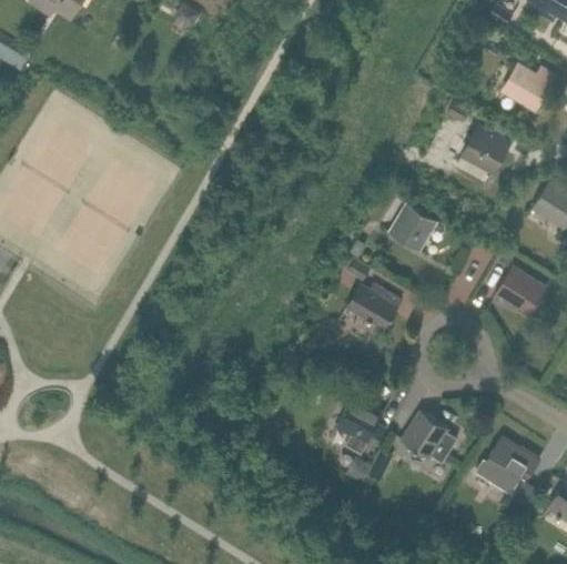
[(67,16),(77,0),(31,0),(30,2),(49,14),(54,7),(67,16)]
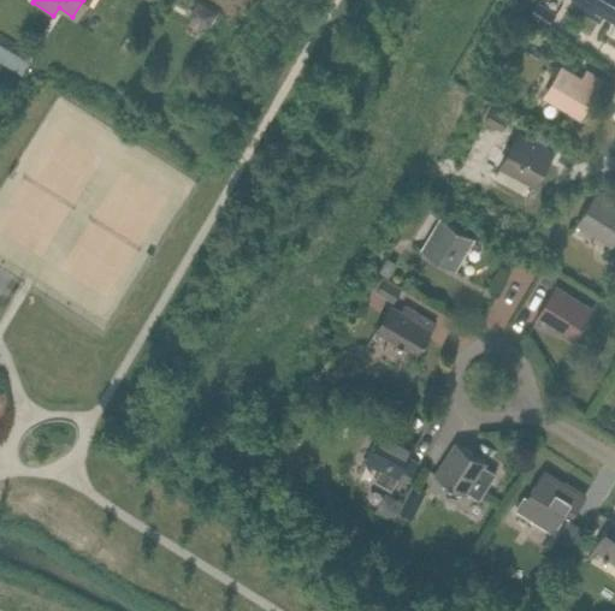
[(614,0),(572,0),(569,6),(598,24),(602,17),(614,24),(614,0)]
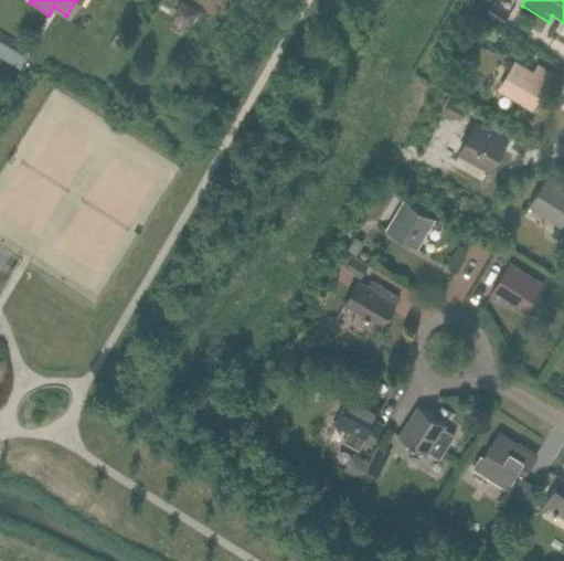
[(483,19),(501,29),(509,16),(491,6),(483,19)]
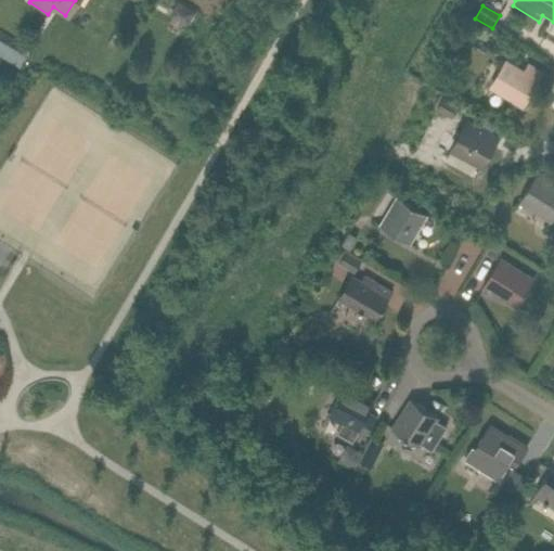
[(176,7),(169,17),(184,28),(192,16),(176,7)]
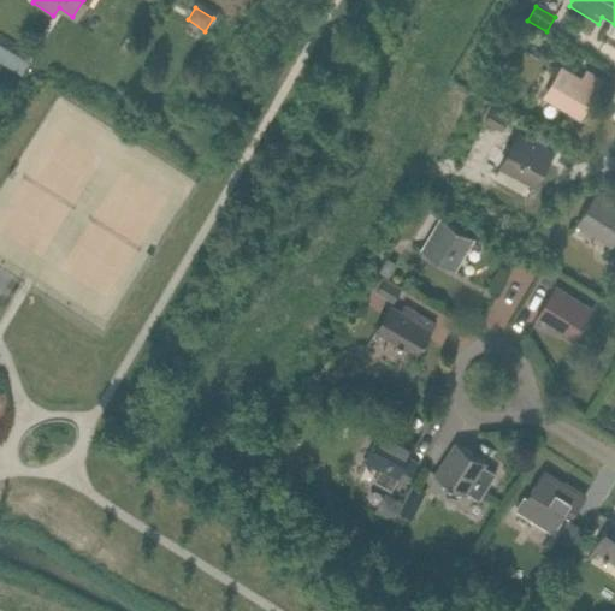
[(0,61),(24,73),(30,60),(0,46),(0,61)]
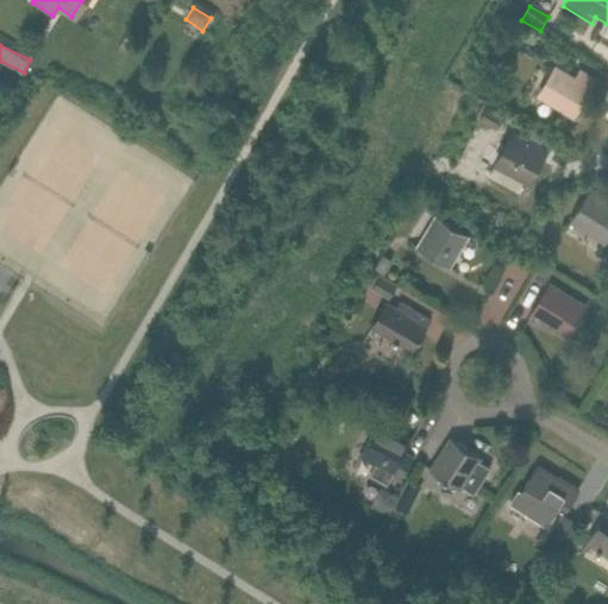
[(571,119),(593,83),(577,75),(572,82),(555,70),(538,98),(571,119)]
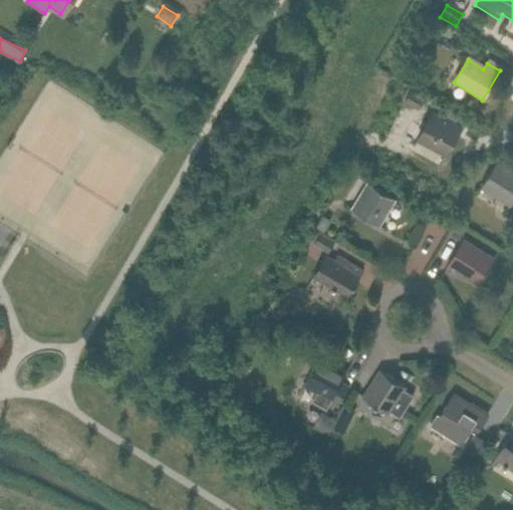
[(410,90),(404,103),(419,111),(425,98),(410,90)]
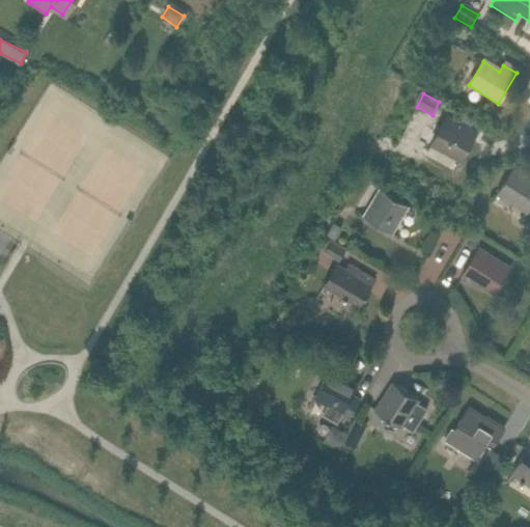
[(474,134),(469,132),(474,123),(456,113),(451,122),(446,119),(447,118),(446,118),(425,155),(426,156),(431,146),(458,161),(453,170),(454,171),(475,134),(474,134)]
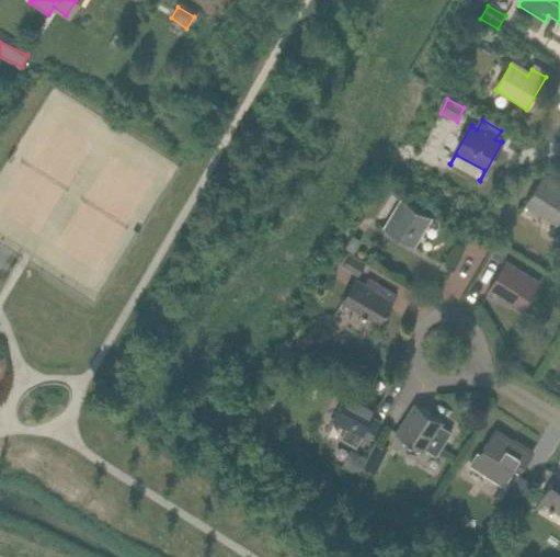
[(553,230),(559,218),(559,189),(544,179),(547,174),(546,173),(522,211),(523,212),(526,206),(556,224),(552,229),(553,230)]
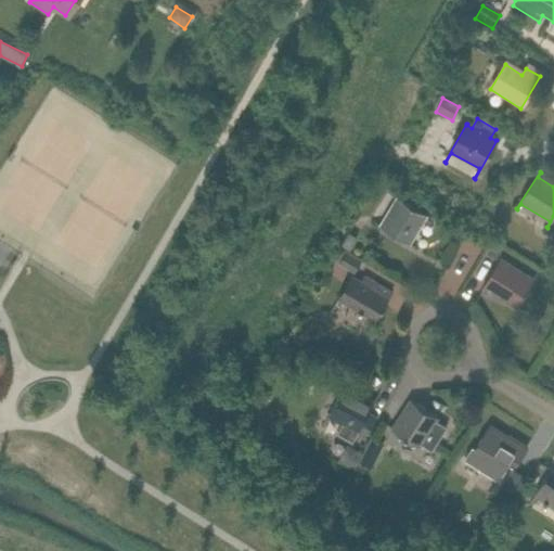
[(376,227),(409,247),(426,218),(394,199),(376,227)]
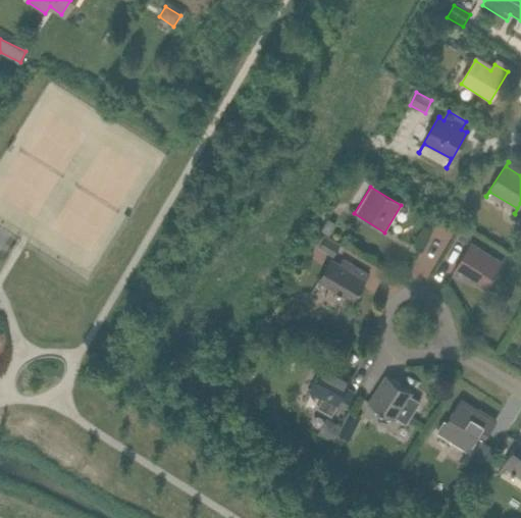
[(327,221),(320,232),(327,237),(334,225),(327,221)]
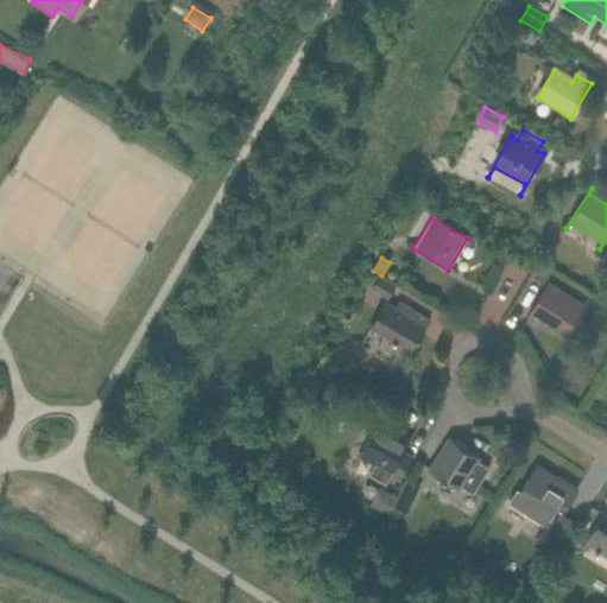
[(542,286),(549,275),(538,270),(531,280),(542,286)]
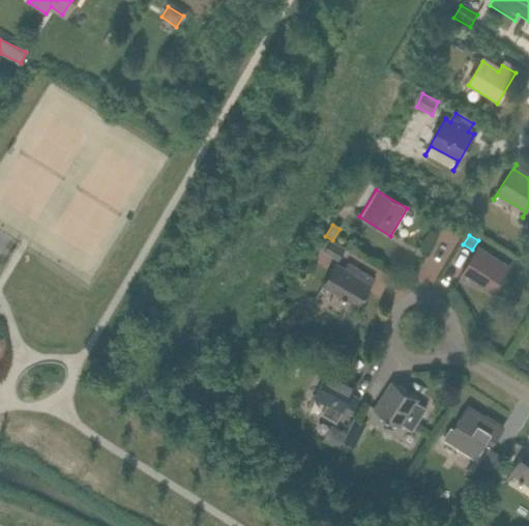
[(344,251),(329,242),(322,255),(336,263),(344,251)]
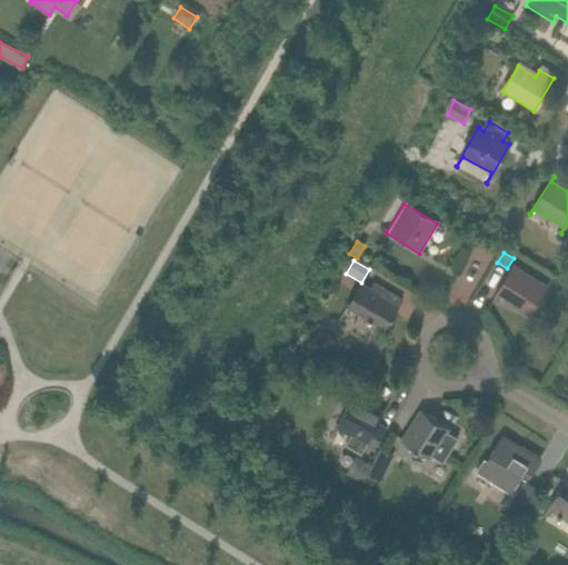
[(528,317),(545,290),(511,269),(497,294),(516,305),(514,308),(528,317)]
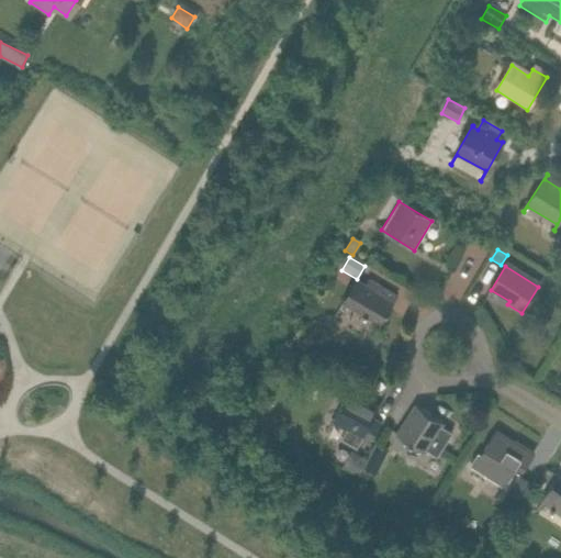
[(366,320),(379,327),(396,298),(374,286),(371,292),(355,282),(340,304),(362,317),(361,319),(365,321),(366,320)]
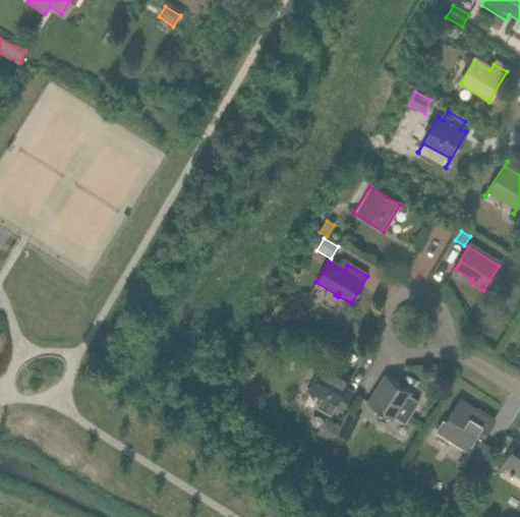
[(314,409),(330,417),(335,408),(343,412),(352,395),(344,390),(351,379),(323,363),(306,394),(320,401),(314,409)]
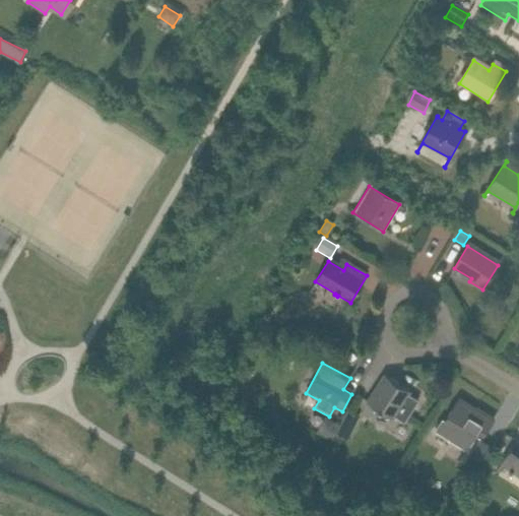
[(417,403),(407,396),(409,393),(383,377),(366,404),(391,421),(393,418),(403,425),(417,403)]
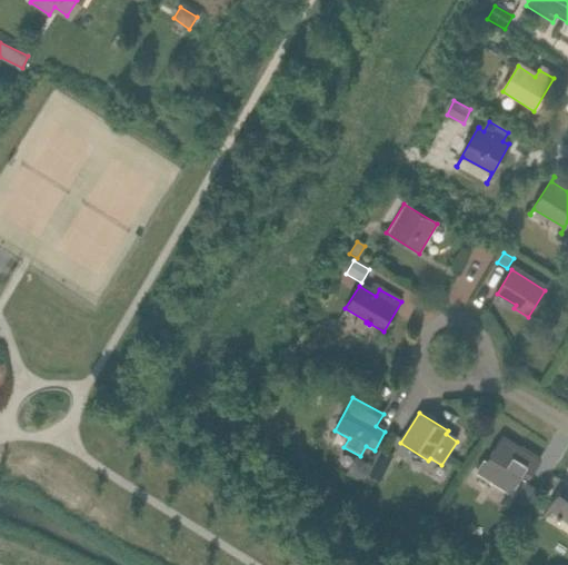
[(482,462),(475,474),(510,495),(517,484),(520,477),(527,467),(534,471),(539,462),(520,449),(519,450),(500,439),(485,464),(482,462)]
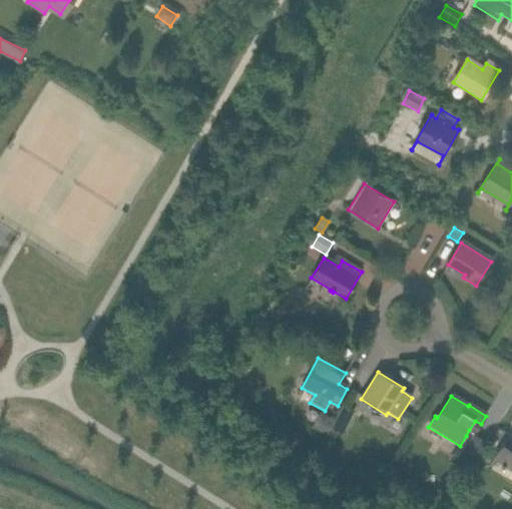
[(340,435),(351,414),(341,409),(330,430),(340,435)]
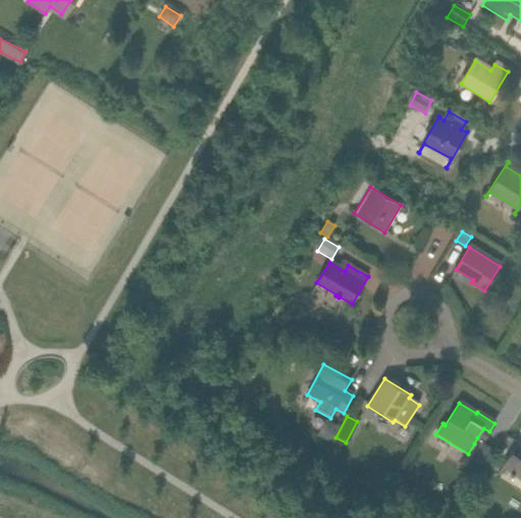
[(340,428),(328,422),(324,420),(316,435),(330,445),(340,428)]
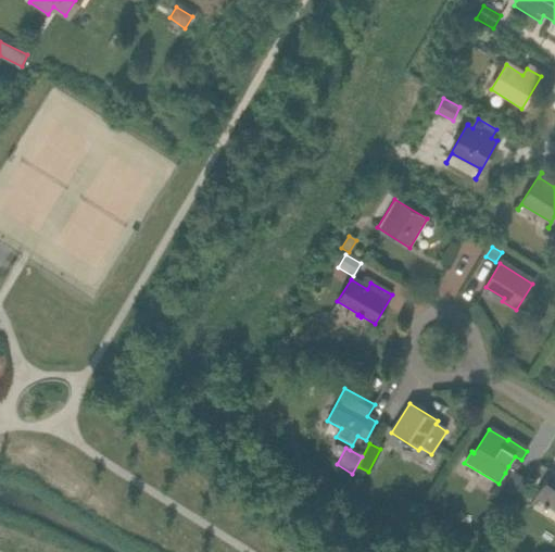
[(526,479),(514,473),(504,490),(516,497),(526,479)]
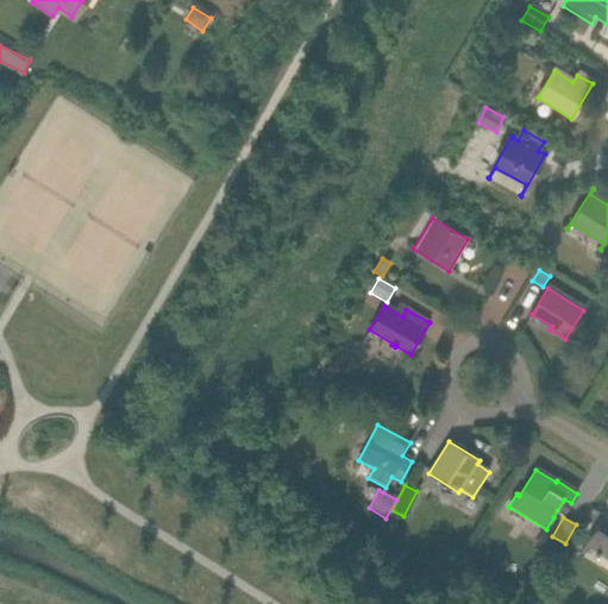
[(585,548),(607,562),(607,521),(603,517),(577,559),(578,560),(585,548)]
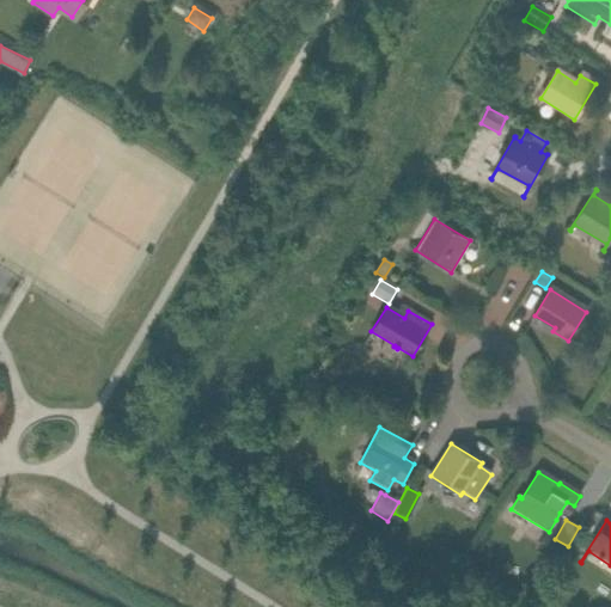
All buildings are outlined.
